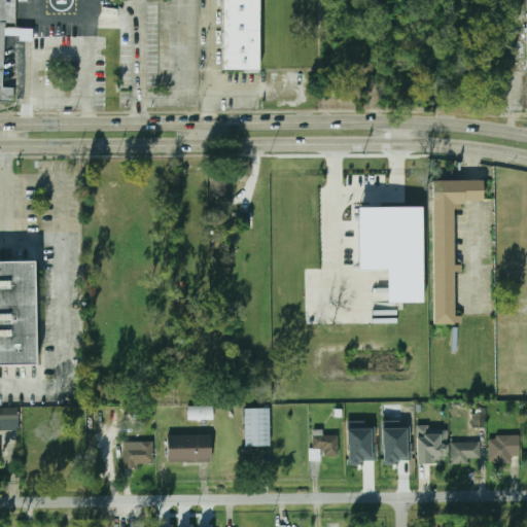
[(4,0),(1,88),(13,89),(12,103),(0,102),(0,0),(4,0)]
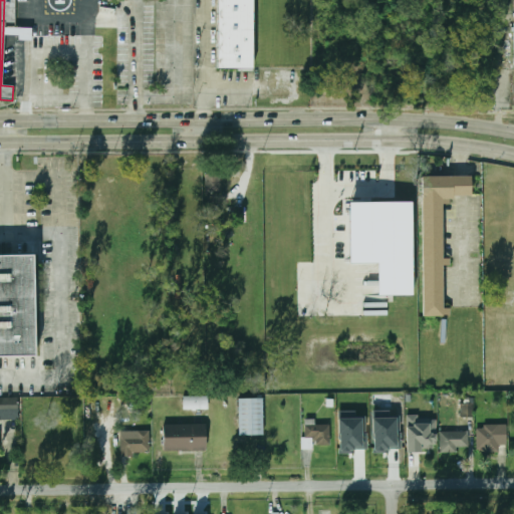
[(217,0),(255,0),(255,69),(217,69),(217,0)]
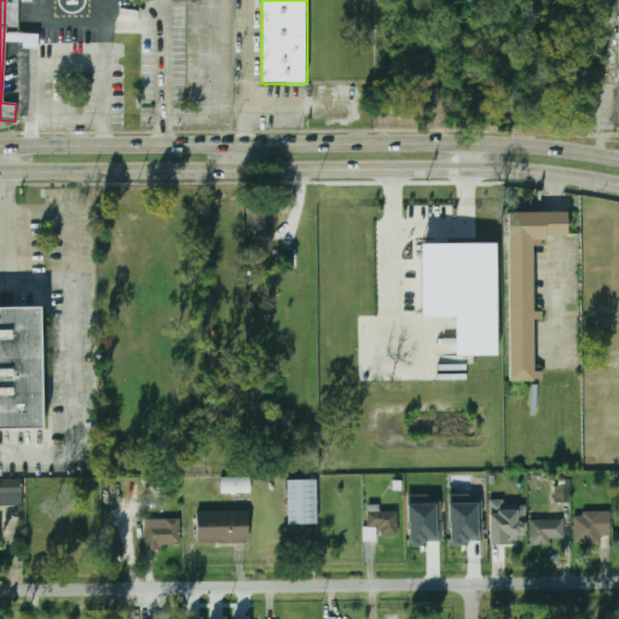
[(248,232),(267,231),(266,207),(247,207),(248,232)]
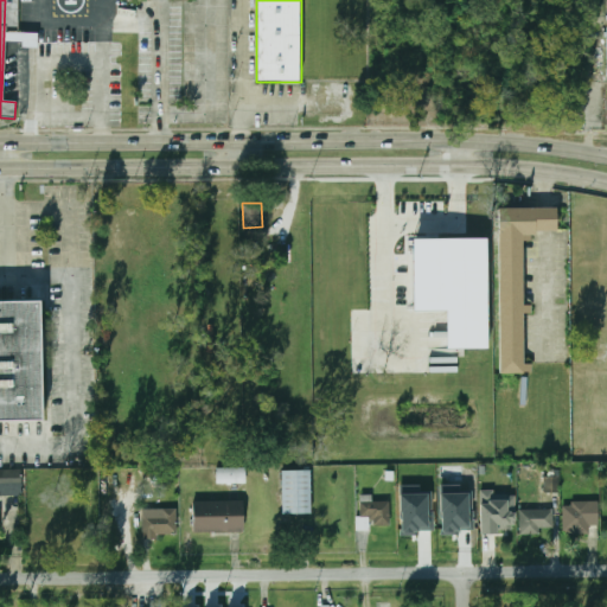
[(530,242),(522,242),(523,374),(499,374),(498,242),(497,209),(522,209),(530,209),(530,232),(530,242)]
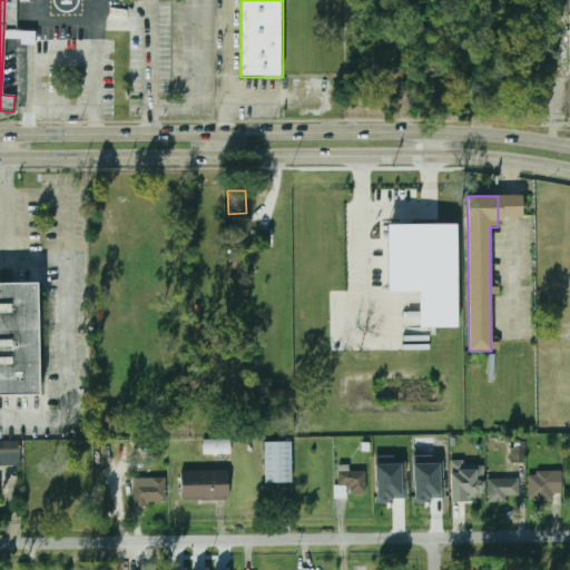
[(498,196),(507,196),(521,196),(522,217),(508,217),(498,218),(498,196)]
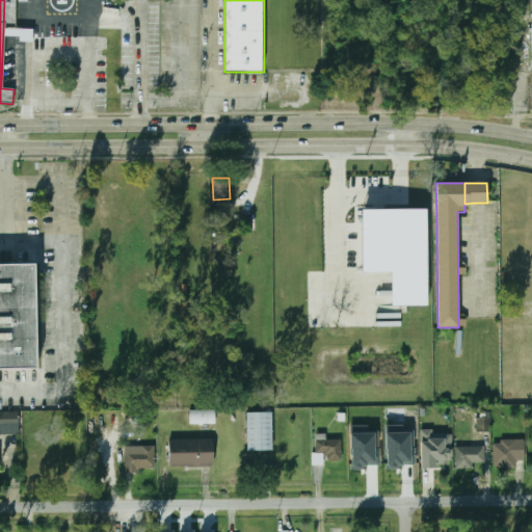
[(363,211),(428,212),(426,310),(391,310),(392,274),(362,274),(363,211)]
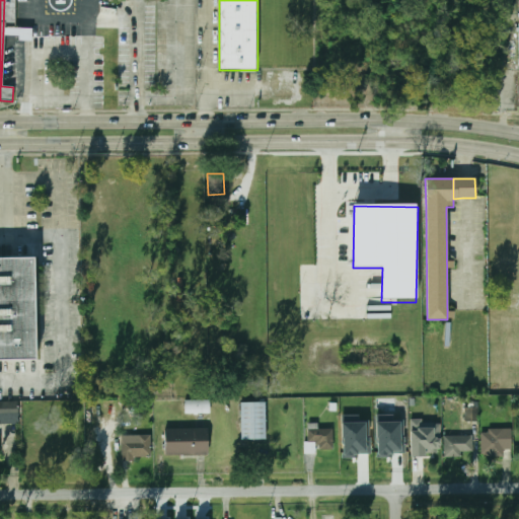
[(0,258),(34,258),(34,359),(0,359),(0,258)]
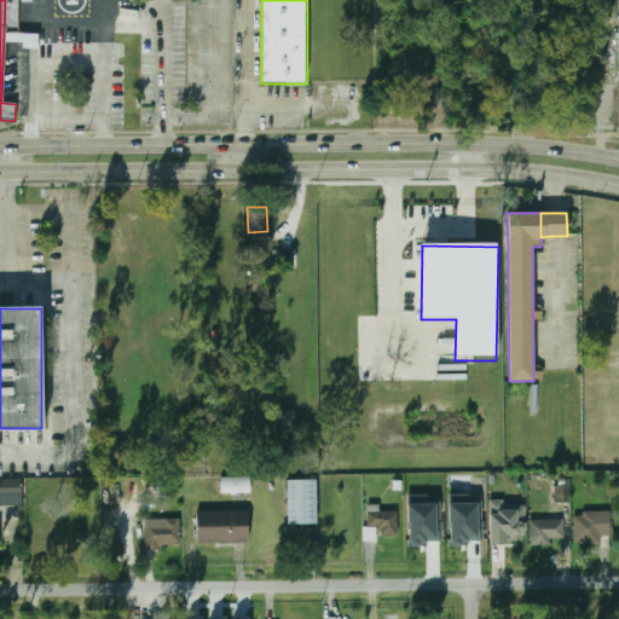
[(221,493),(252,493),(252,478),(221,478),(221,493)]
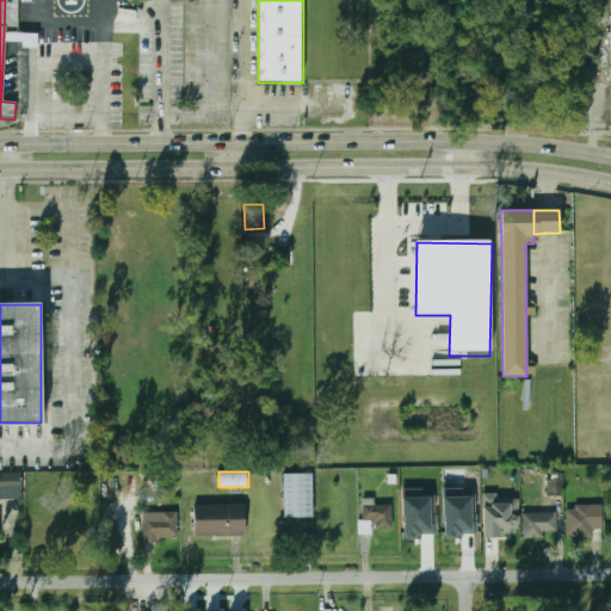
[(314,518),(314,474),(284,474),(284,518),(314,518)]
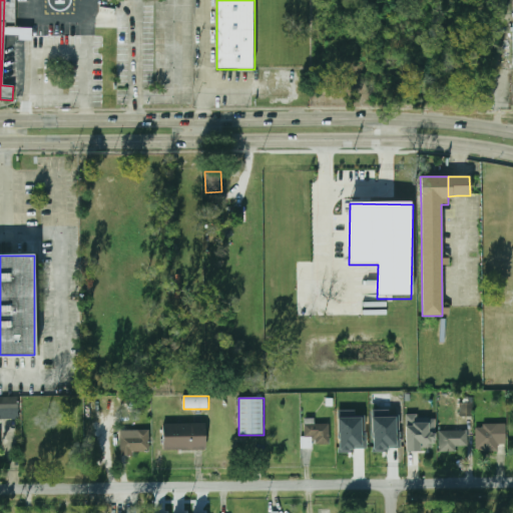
[(0,411),(18,411),(18,399),(0,399),(0,411)]
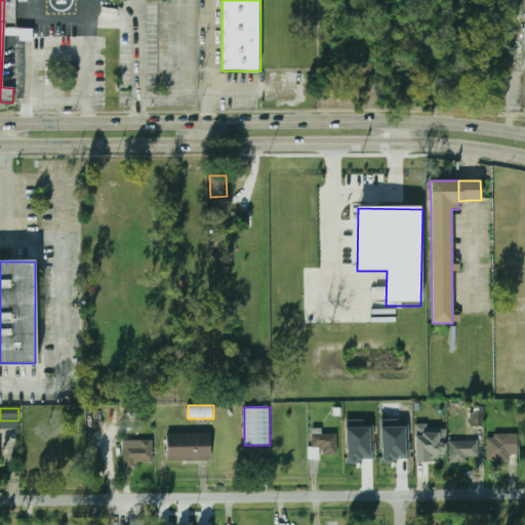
[(483,412),(471,412),(471,426),(483,426),(483,412)]
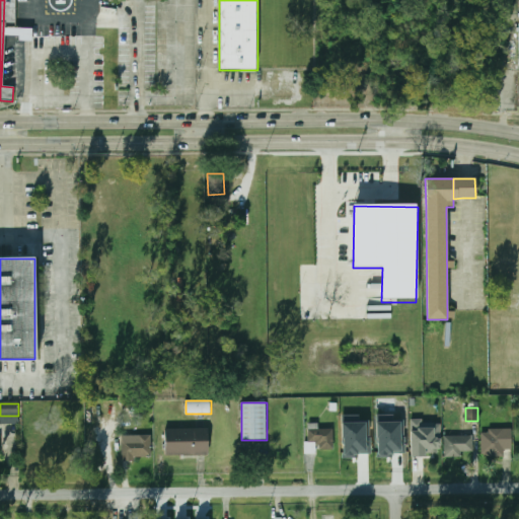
[(359,457),(359,454),(370,454),(370,421),(356,421),(356,416),(342,417),(343,458),(359,457)]
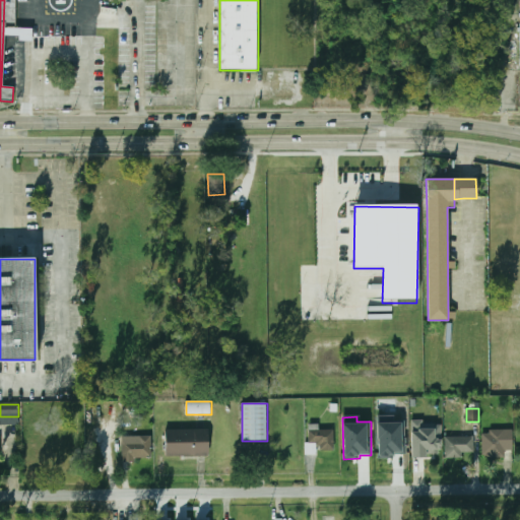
[(411,456),(442,455),(442,424),(423,425),(423,419),(411,419),(411,456)]
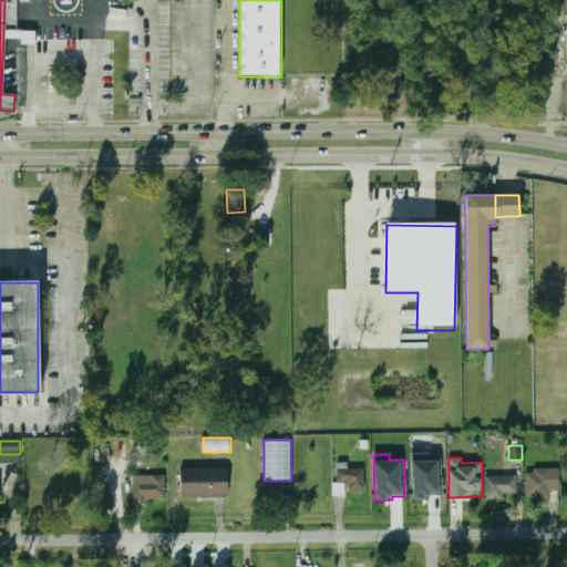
[(442,494),(442,459),(411,459),(412,500),(430,500),(430,494),(442,494)]
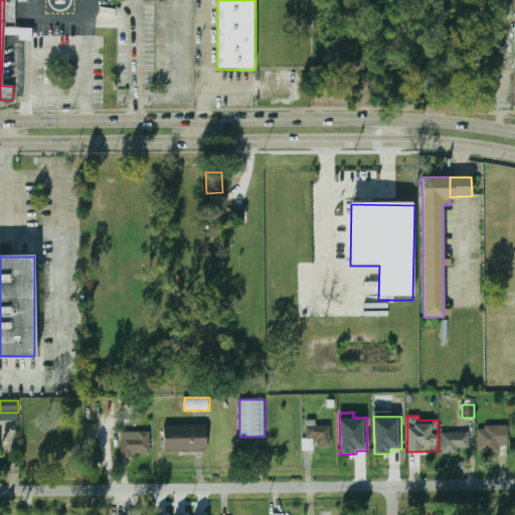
[(304,450),(331,450),(331,425),(304,425),(304,450)]
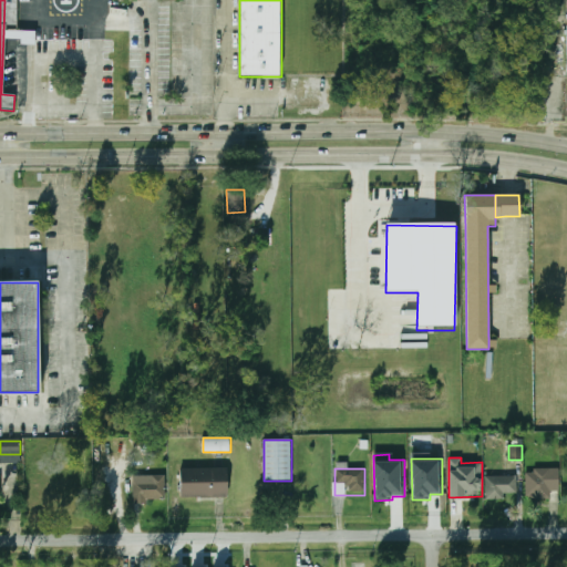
[(558,468),(526,468),(526,497),(558,497),(558,468)]
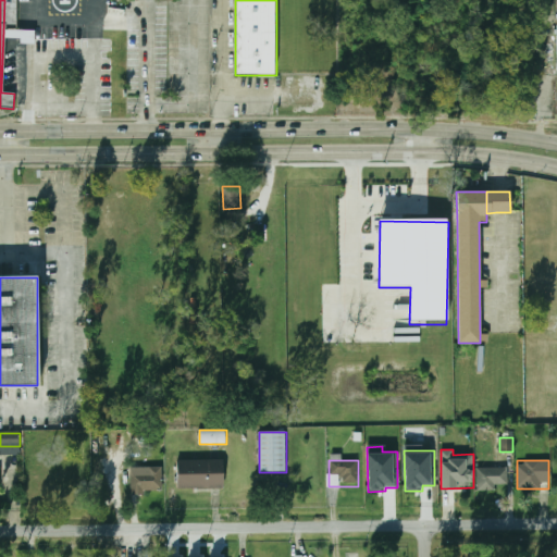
[(163,468),(148,468),(148,471),(131,471),(131,493),(163,493),(163,468)]
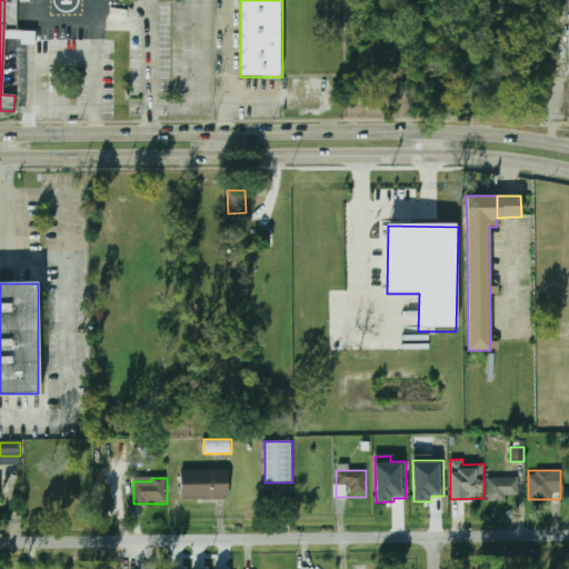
[(227,501),(227,478),(180,478),(180,501),(227,501)]
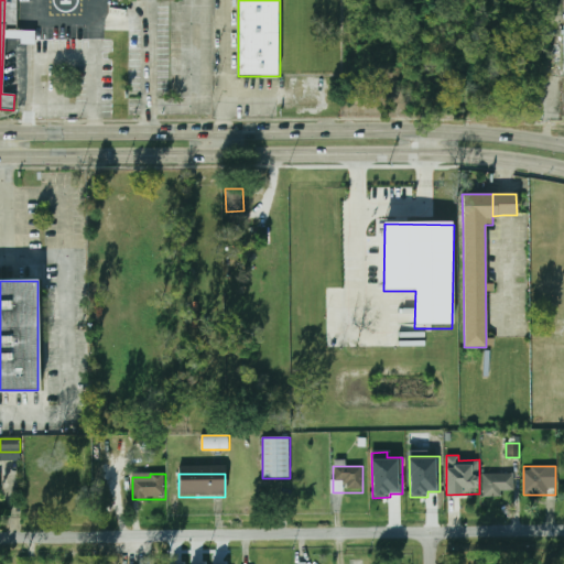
[(483,474),(483,495),(514,495),(514,474),(483,474)]
